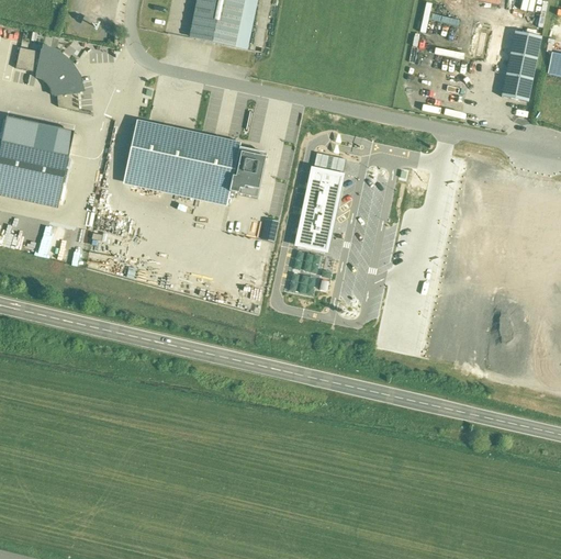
[(194,0),(188,37),(247,49),(257,0),(194,0)]
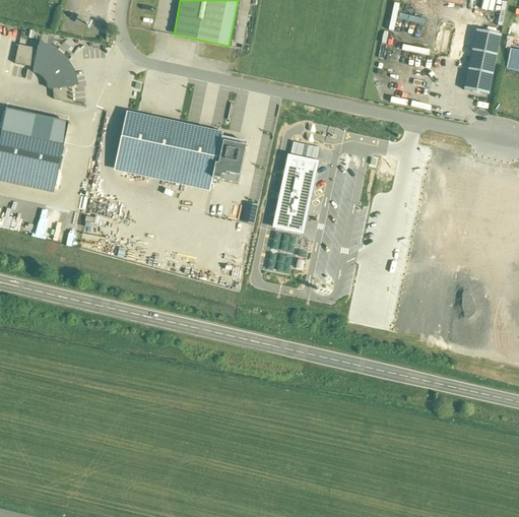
[(394,24),(394,26),(395,27),(402,1),(397,0),(391,23),(394,24)]
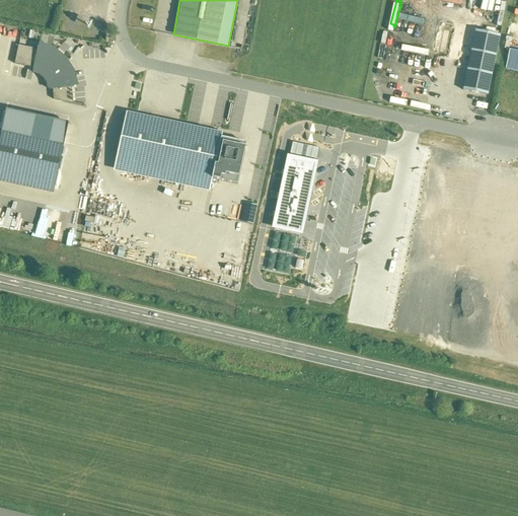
[(421,15),(419,27),(429,29),(431,17),(421,15)]
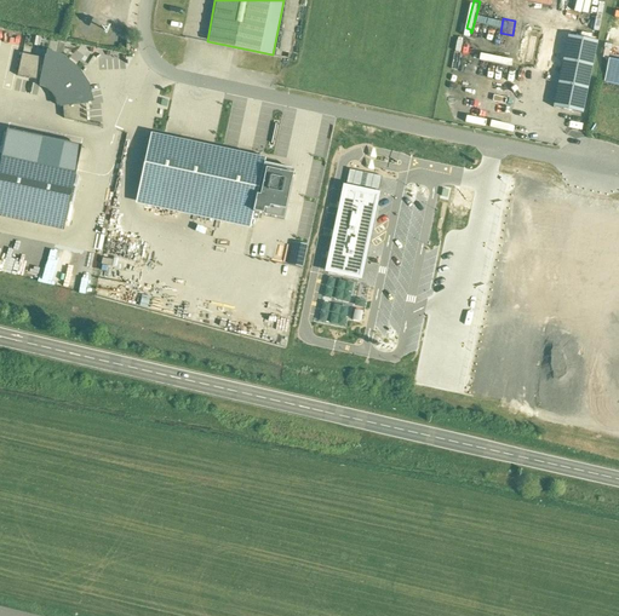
[(568,33),(552,105),(583,113),(599,40),(568,33)]
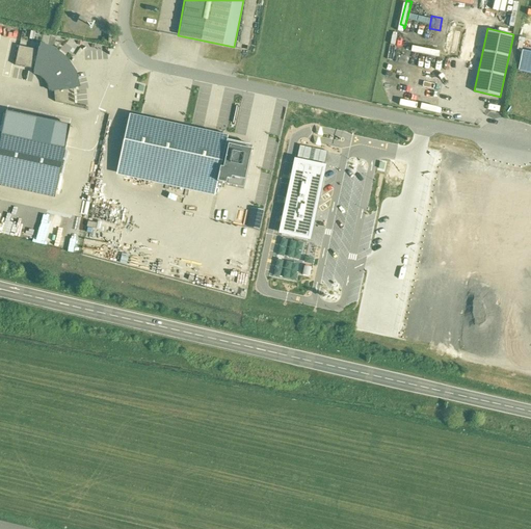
[(49,89),(54,89),(55,100),(75,105),(75,88),(80,87),(78,76),(74,67),(67,57),(55,48),(38,40),(36,48),(19,45),(15,63),(33,68),(32,72),(42,78),(47,82),(49,89)]
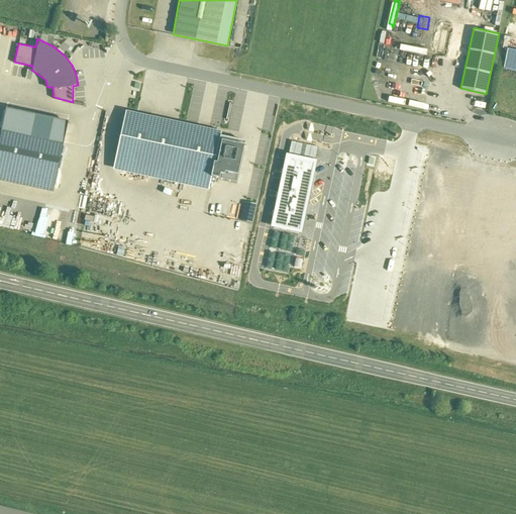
[(515,49),(508,48),(504,67),(515,69),(515,49)]
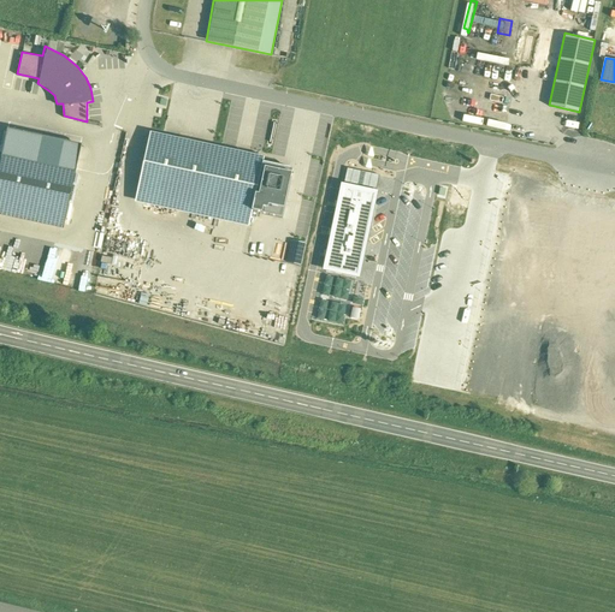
[(508,120),(510,113),(478,106),(477,113),(508,120)]
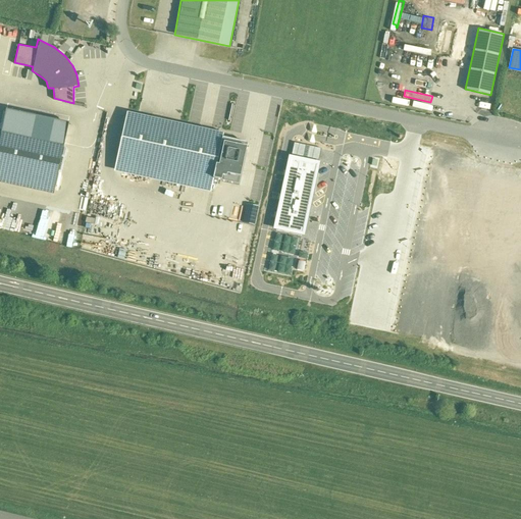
[(5,108),(0,134),(0,180),(53,193),(68,121),(5,108)]
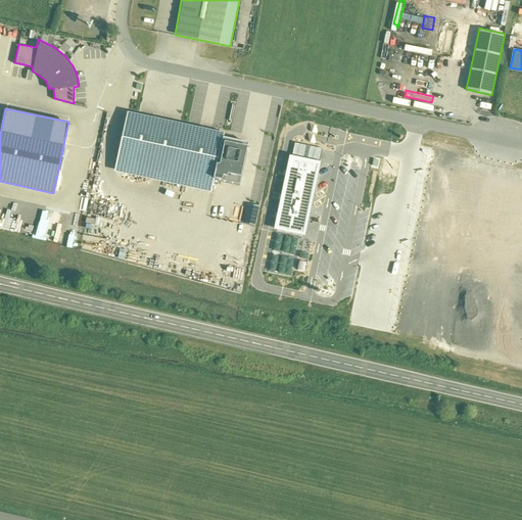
[(127,111),(114,170),(210,191),(212,183),(217,184),(218,179),(237,183),(246,142),(223,137),(224,133),(127,111)]
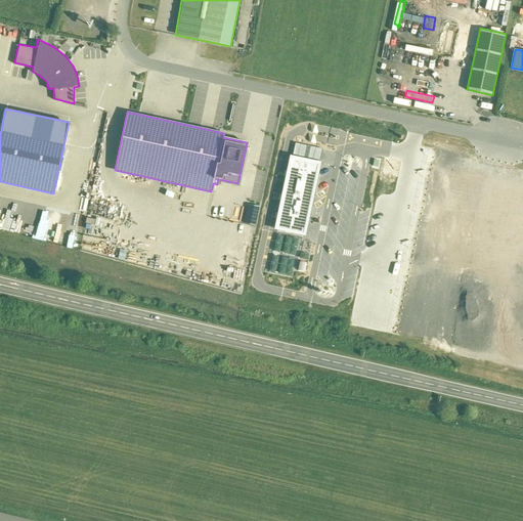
[(275,228),(304,234),(306,234),(308,223),(321,159),(323,146),(296,140),(293,153),(290,152),(274,228),(275,228)]
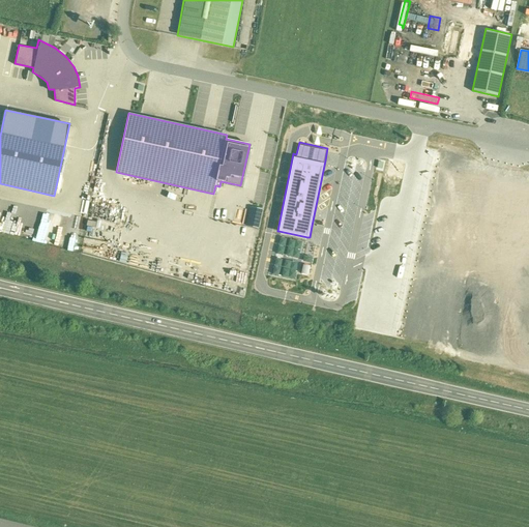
[(3,229),(35,236),(40,214),(45,215),(47,208),(23,203),(21,212),(11,211),(9,221),(5,220),(3,229)]
